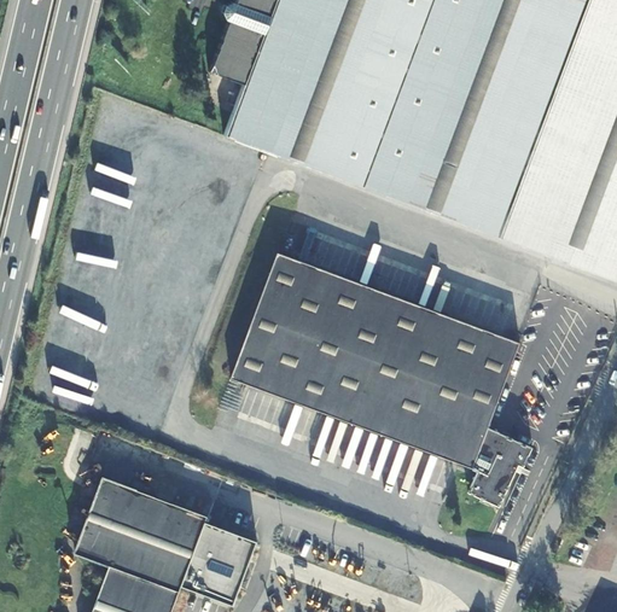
[(243,86),(222,137),(494,240),(586,0),(238,0),(237,4),(233,3),(225,5),(222,12),(225,19),(230,22),(209,73),(243,86)]
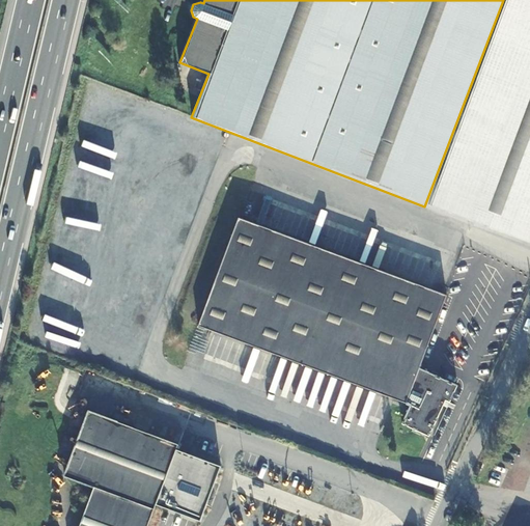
[(529,0),(503,0),(424,206),(529,247),(529,0)]
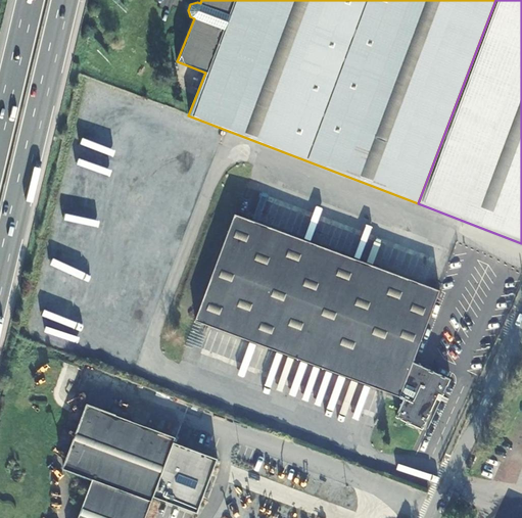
[(451,380),(412,364),(438,293),(235,216),(194,318),(405,402),(397,420),(426,430),(439,396),(443,397),(451,380)]
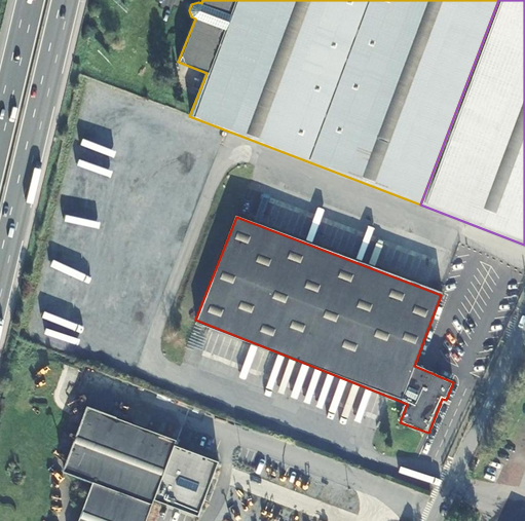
[(145,520),(177,441),(89,407),(65,471),(94,482),(78,520),(145,520)]
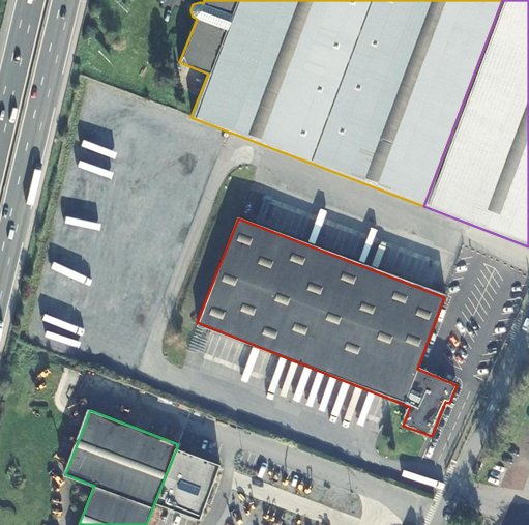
[(160,437),(175,442),(177,436),(163,431),(160,437)]
